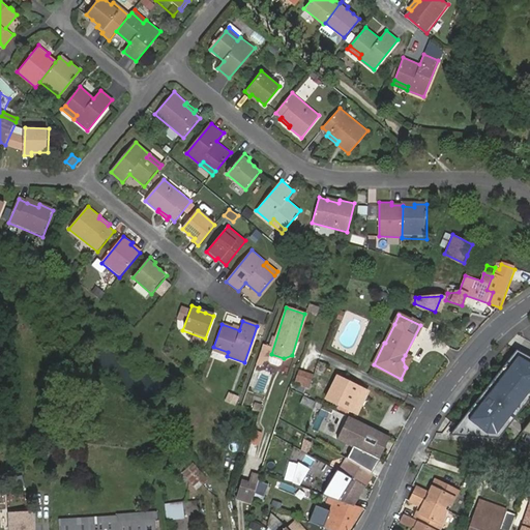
[(213,347),(211,351),(227,356),(228,352),(213,347)]
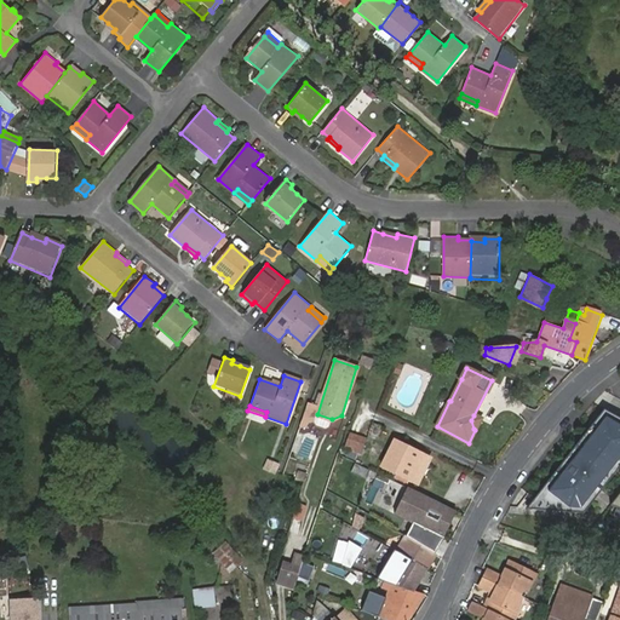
[(619,419),(608,413),(603,420),(598,418),(584,436),(587,438),(575,455),(570,453),(543,488),(547,491),(532,510),(578,514),(584,506),(586,509),(608,482),(604,478),(618,461),(619,464),(619,419)]
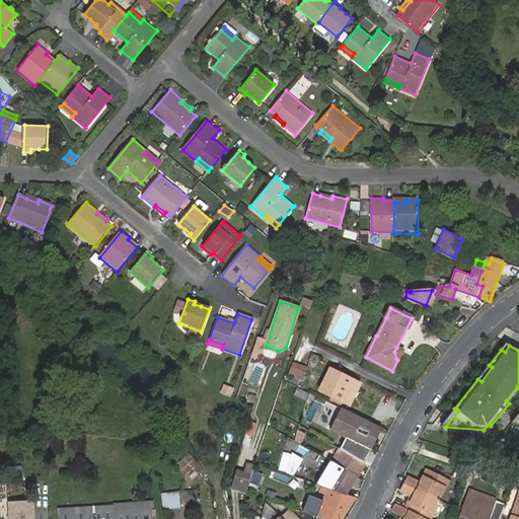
[(402,351),(396,348),(394,352),(396,359),(397,360),(402,351)]
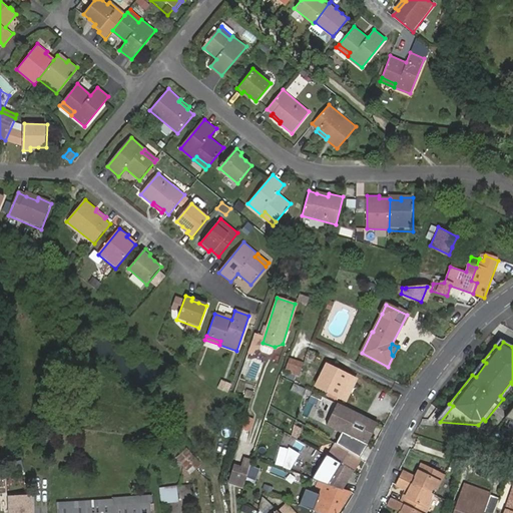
[(313,362),(316,353),(308,350),(305,360),(313,362)]
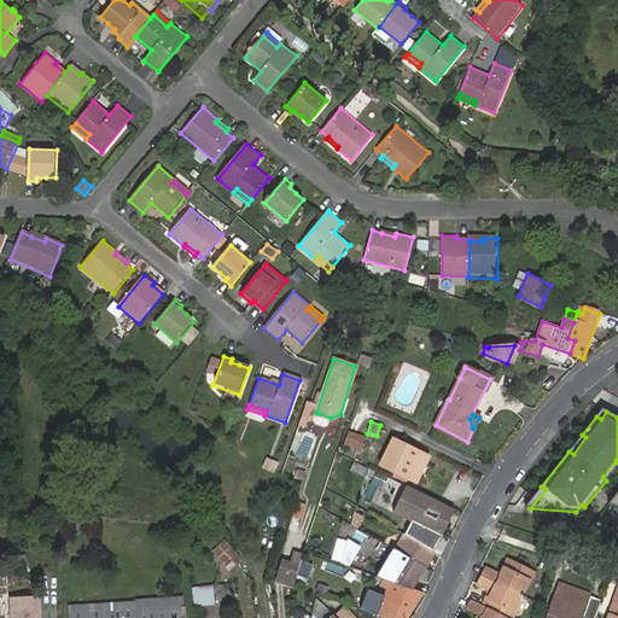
[(347,431),(342,448),(360,452),(363,435),(347,431)]
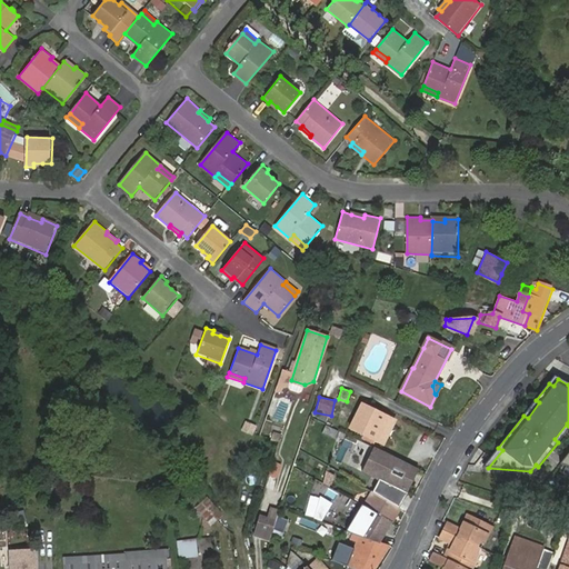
[(332,416),(343,420),(349,406),(338,401),(332,416)]
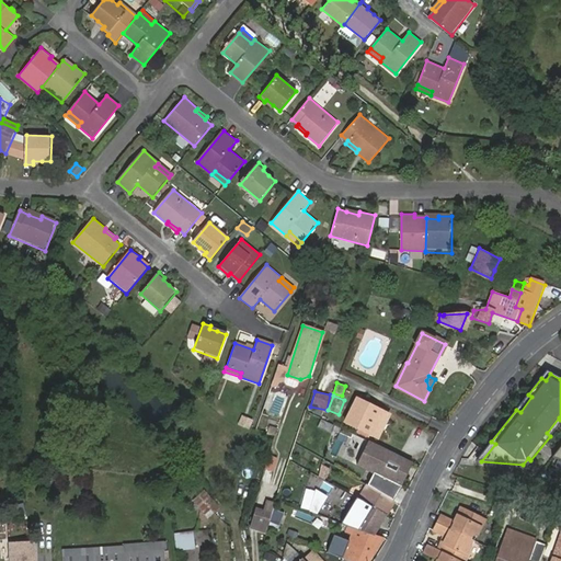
[(355,396),(341,422),(362,433),(364,430),(377,436),(389,413),(355,396)]
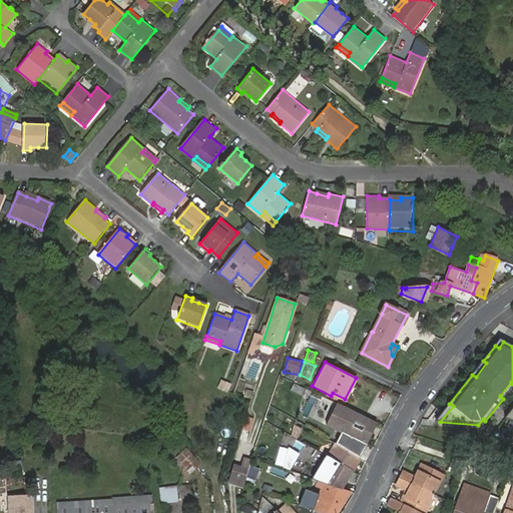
[(220,379),(216,388),(227,393),(230,383),(220,379)]
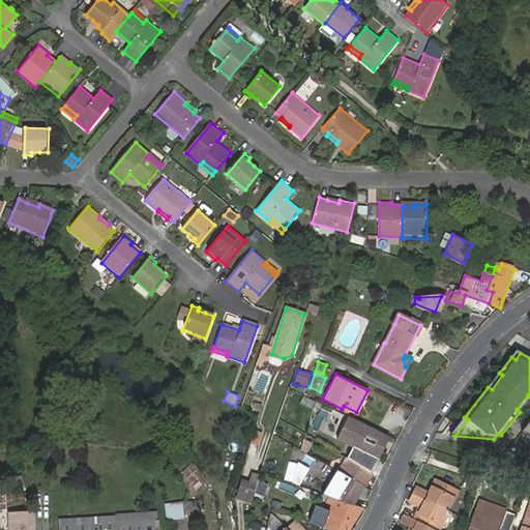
[(302,396),(300,404),(312,408),(314,401),(302,396)]
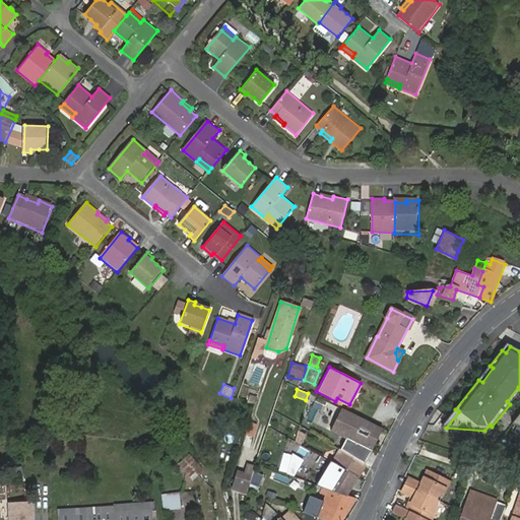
[(382,429),(341,409),(336,418),(331,430),(346,438),(339,449),(340,449),(344,452),(365,465),(373,451),(371,449),(382,429)]
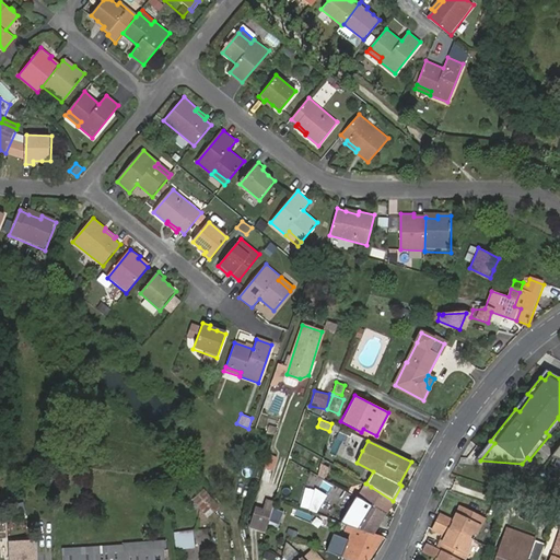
[(331,468),(322,463),(318,476),(325,479),(331,468)]
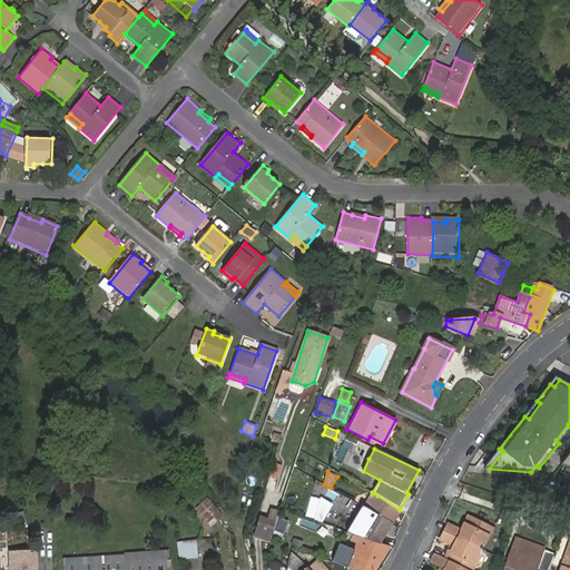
[(327,489),(324,495),(336,500),(328,519),(337,522),(349,498),(327,489)]
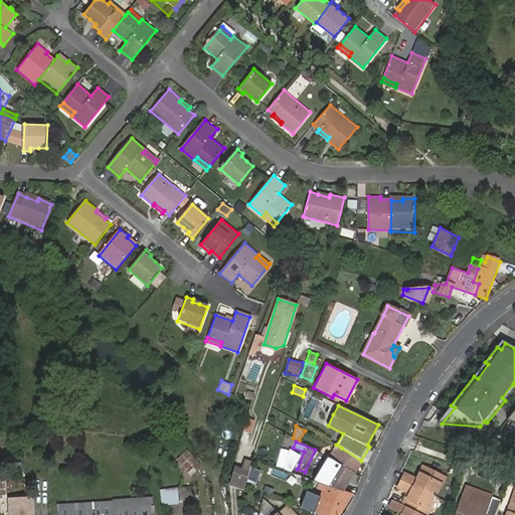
[(339,451),(333,460),(354,472),(361,461),(341,448),(339,451)]
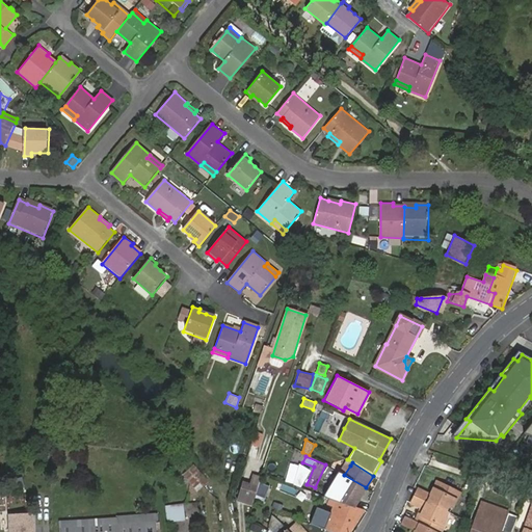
[(312,471),(299,463),(294,484),(301,486),(312,471)]
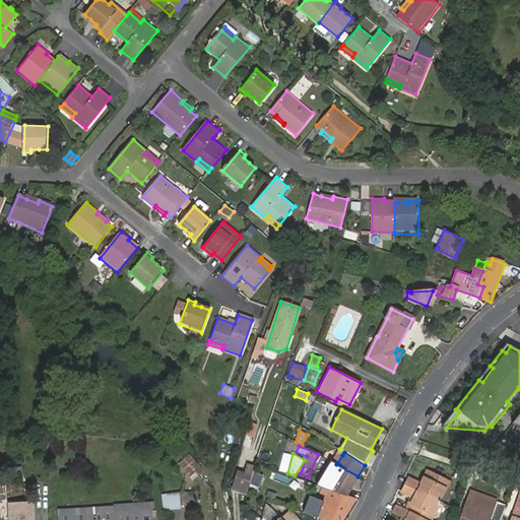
[(200,471),(195,467),(191,463),(188,467),(191,470),(189,472),(194,477),(200,471)]
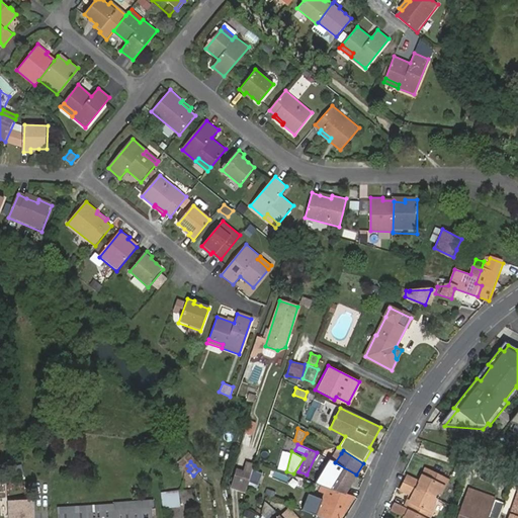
[(356,475),(335,462),(322,485),(323,486),(345,493),(356,475)]
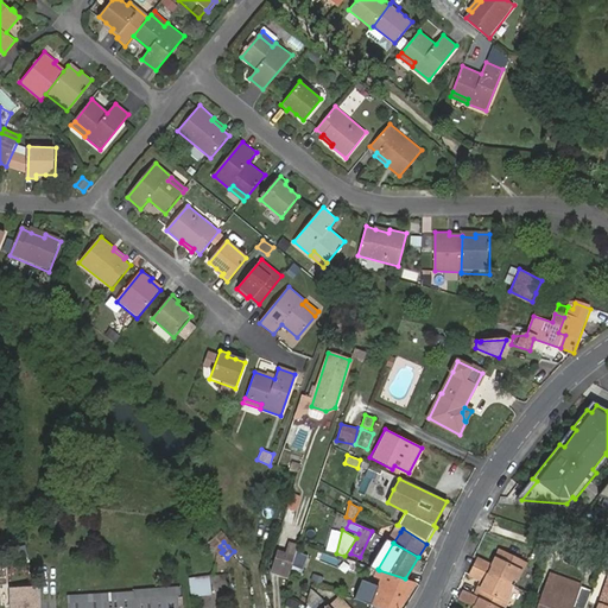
[(475,565),(510,581),(513,575),(519,577),(526,559),(501,549),(494,564),(479,558),(475,565)]
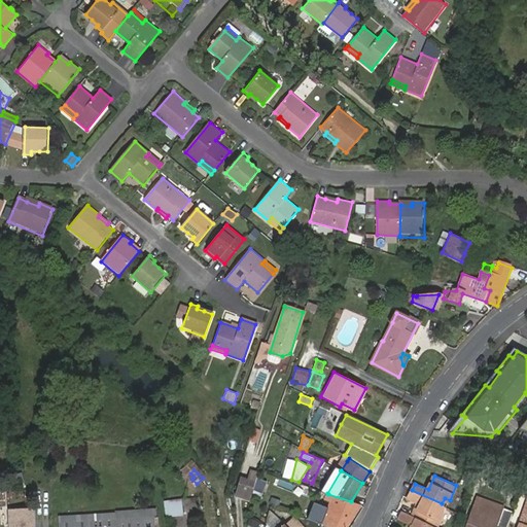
[(267,481),(257,478),(253,490),(262,494),(267,481)]
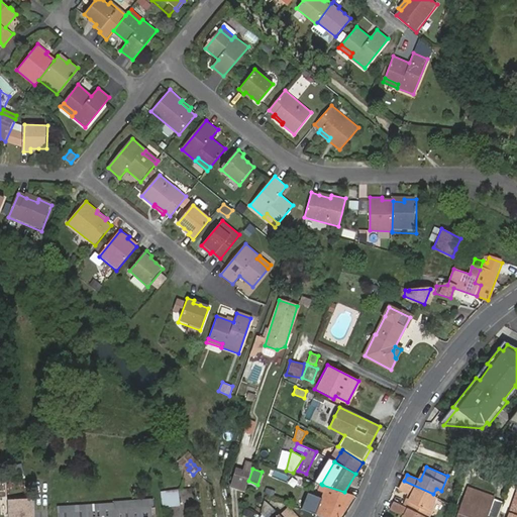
[(248,478),(232,474),(229,485),(229,486),(245,491),(248,481),(248,478)]
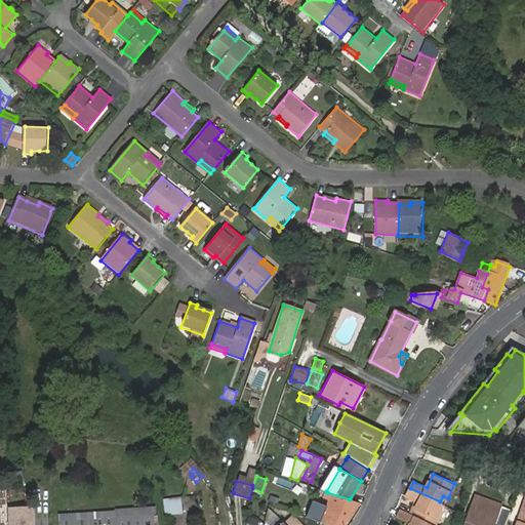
[(433,524),(436,524),(443,510),(438,508),(440,501),(410,488),(407,495),(417,500),(420,501),(414,516),(433,524)]
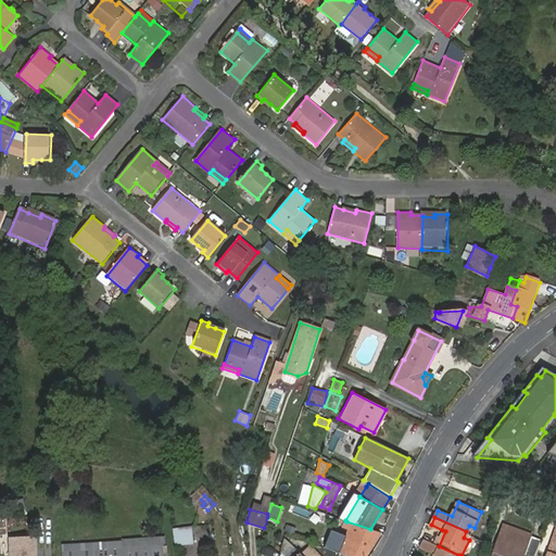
[(349,555),(365,555),(379,532),(370,529),(346,521),(344,527),(348,529),(345,535),(333,531),(327,548),(339,552),(349,555)]
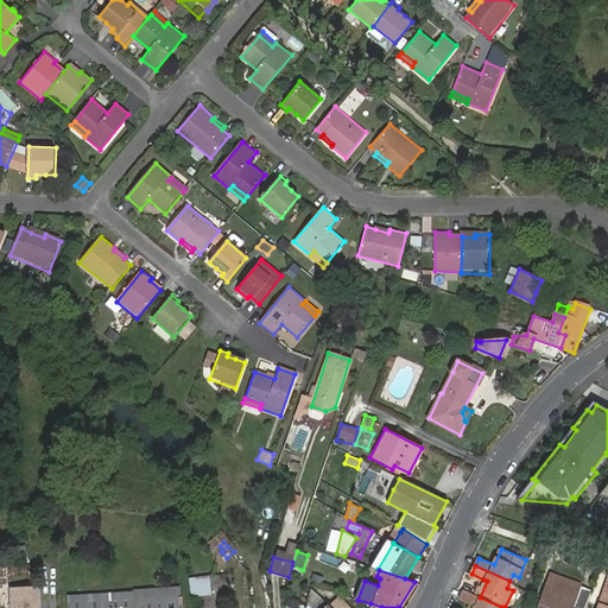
[(188,578),(190,597),(211,595),(209,576),(188,578)]
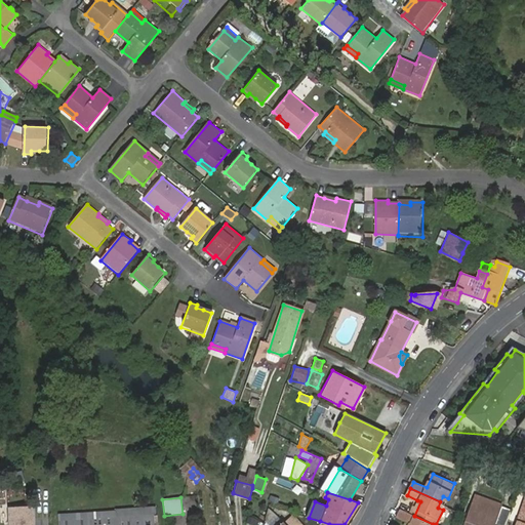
[(494,524),(501,508),(476,497),(465,524),(494,524)]
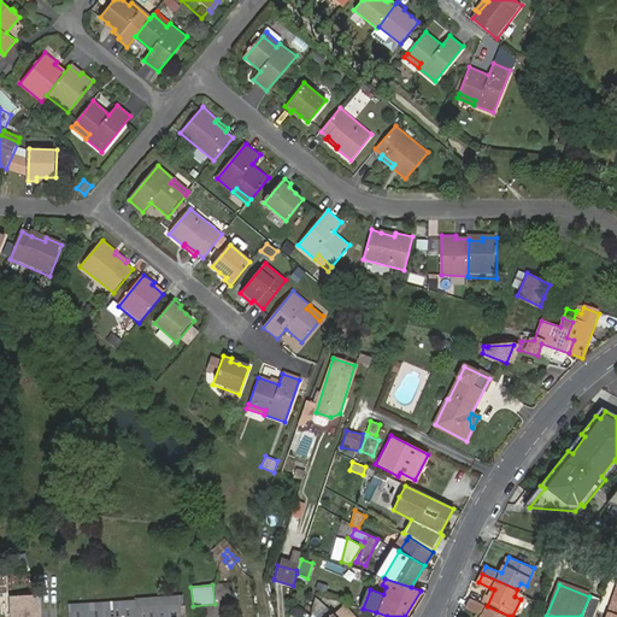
[(491,588),(483,604),(487,606),(494,589),(491,588)]
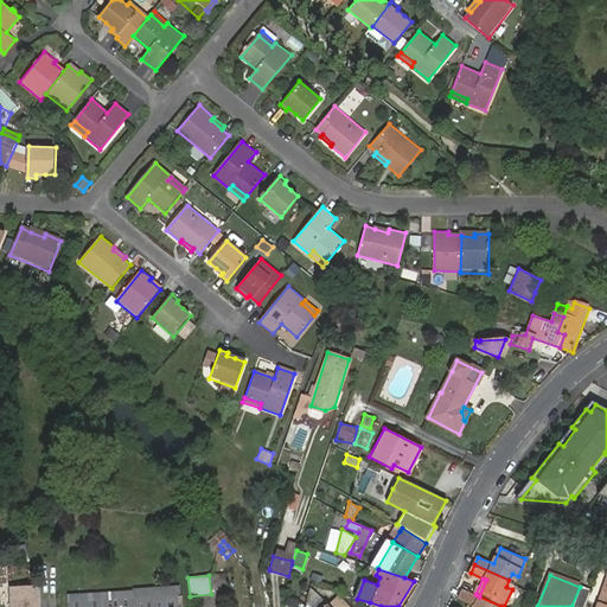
[(606,606),(606,580),(596,606),(606,606)]
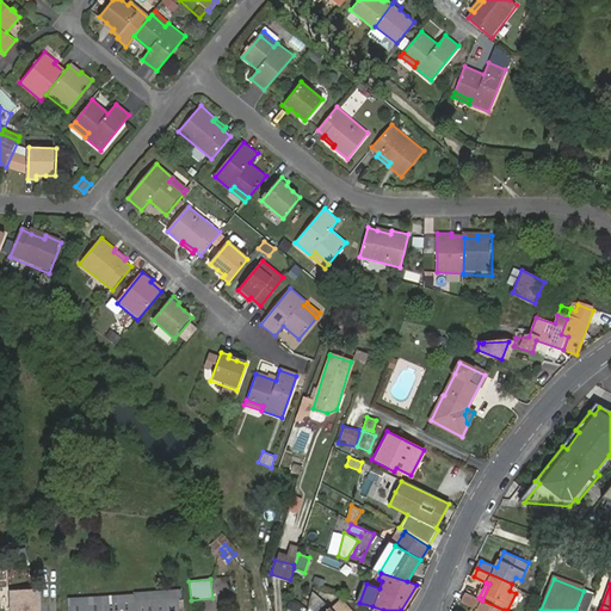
[(41,610),(39,590),(29,590),(29,593),(8,594),(8,610),(41,610)]
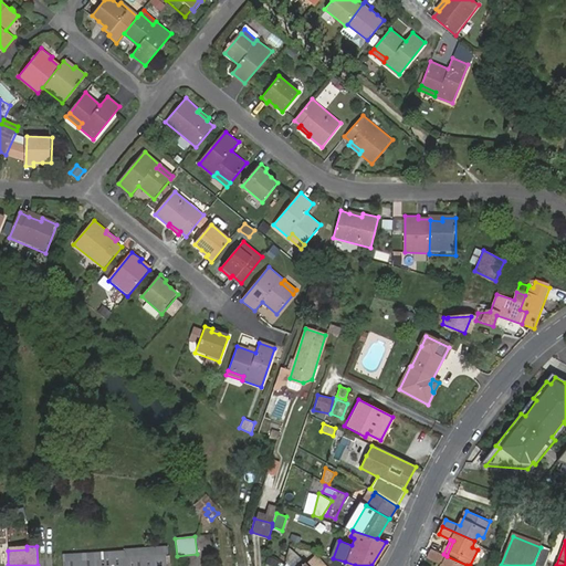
[(545,565),(551,552),(541,547),(533,565),(545,565)]
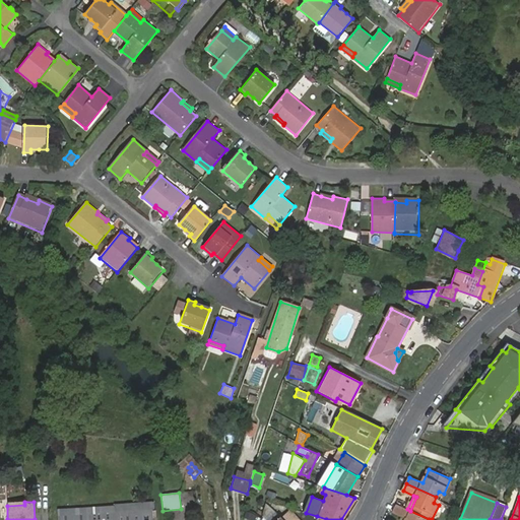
[(407,519),(428,519),(429,519),(410,511),(407,509),(398,505),(395,512),(408,518),(407,519)]
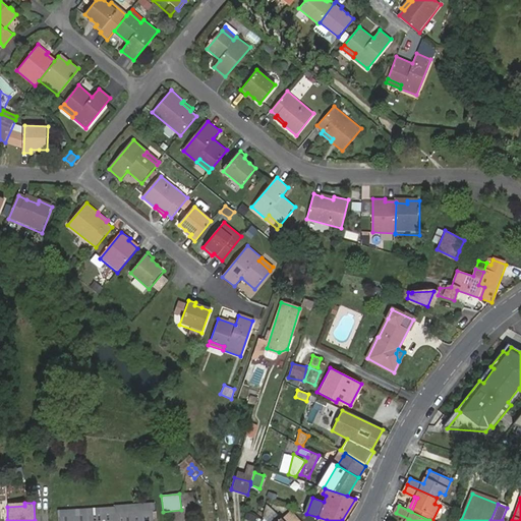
[(116,508),(88,510),(88,520),(152,520),(152,511),(116,513),(116,508)]
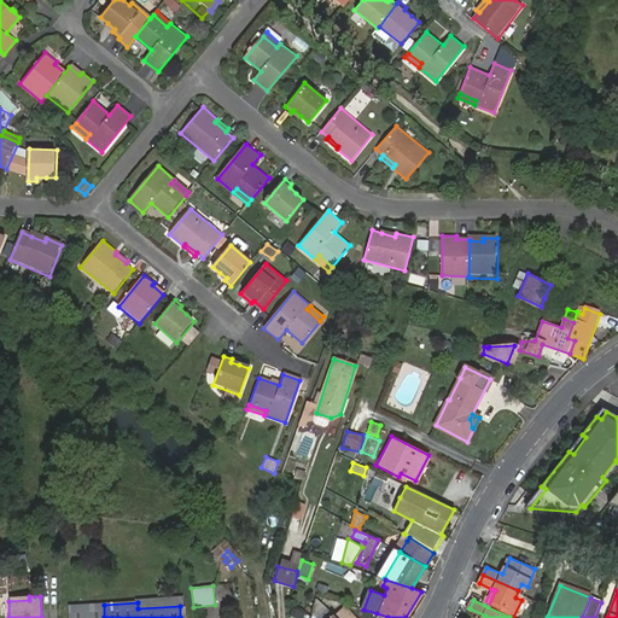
[(82,617),(104,617),(104,605),(81,606),(82,617)]
